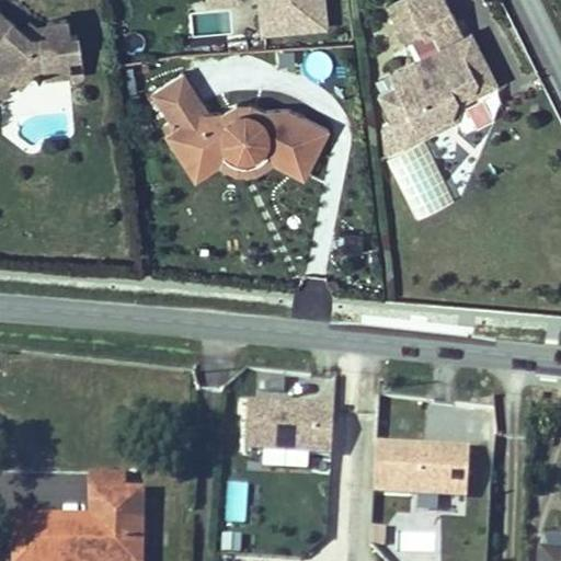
[(323,0),(204,0),(205,3),(239,0),(256,0),(259,25),(325,20),(323,0)]
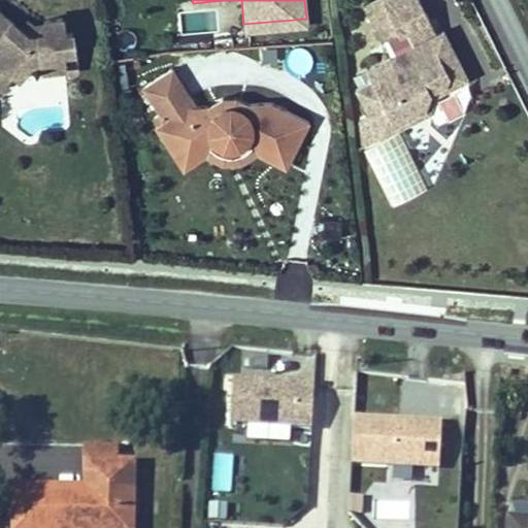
[(416,0),(370,0),(362,4),(381,39),(399,29),(407,45),(362,69),(368,80),(353,89),(366,116),(373,130),(420,106),(427,88),(442,80),(446,69),(460,63),(441,28),(432,33),(416,0)]
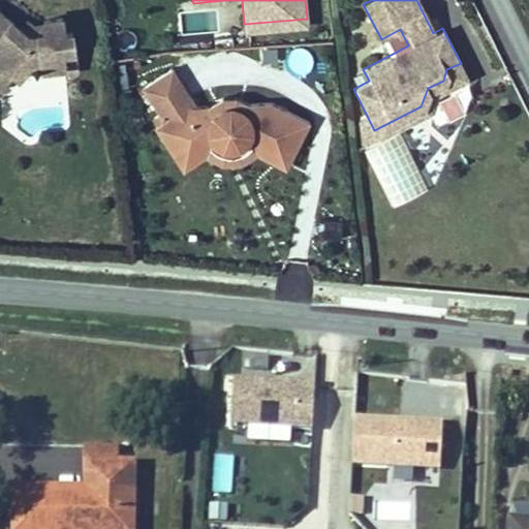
[(69,25),(67,10),(49,12),(49,18),(50,25),(34,27),(26,21),(18,13),(4,3),(0,7),(0,59),(7,58),(16,65),(24,71),(37,55),(47,54),(48,62),(69,59),(69,55),(81,53),(76,24),(69,25)]
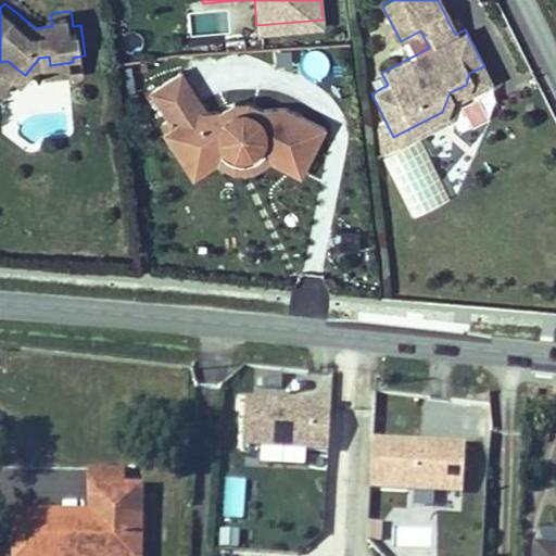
[(41,20),(34,13),(27,22),(36,28),(52,26),(51,19),(41,20)]
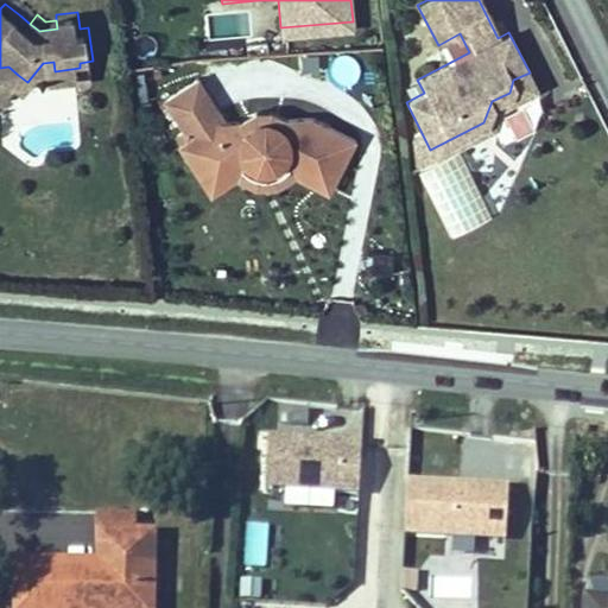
[(8,67),(0,68),(0,92),(5,92),(18,75),(8,67)]
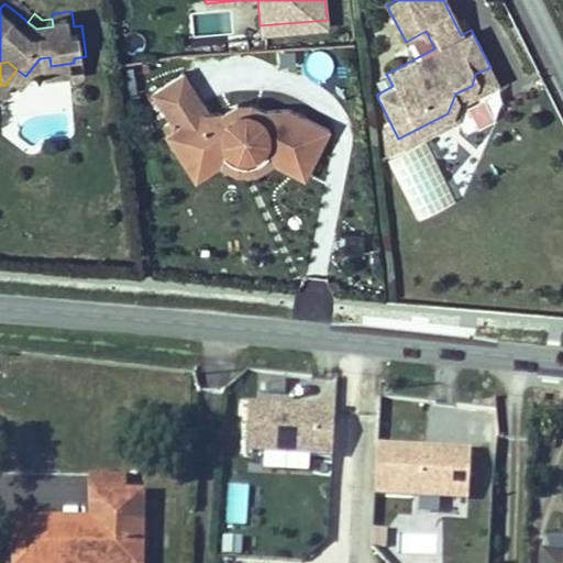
[(490,67),(475,74),(472,86),(455,94),(448,113),(398,139),(403,145),(454,120),(462,100),(498,81),(490,67)]
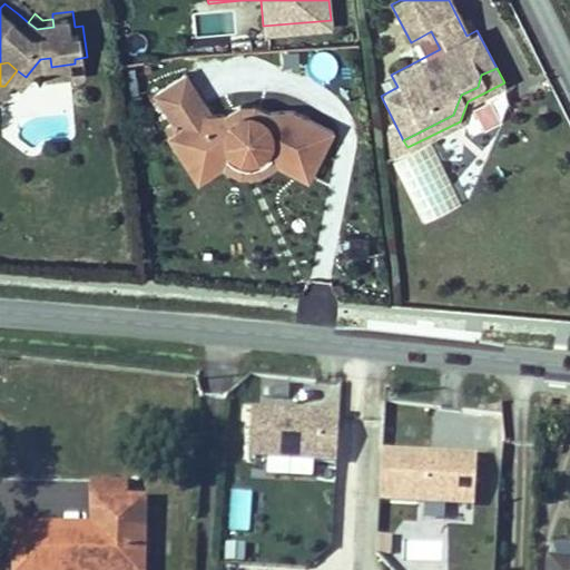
[(208,110),(185,76),(155,96),(176,129),(165,137),(190,176),(226,153),(231,157),(235,160),(241,161),(246,161),(252,160),(257,158),(262,155),(266,150),(311,173),(331,131),(288,110),(267,111),(267,118),(222,120),(222,115),(208,115),(208,110)]
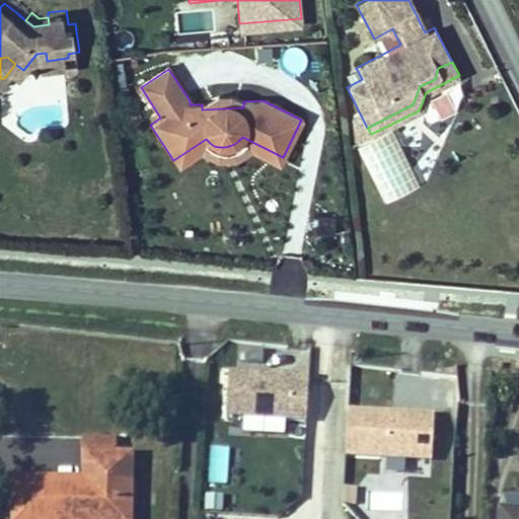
[(214,96),(202,104),(202,109),(243,107),(243,101),(229,95),(214,96)]
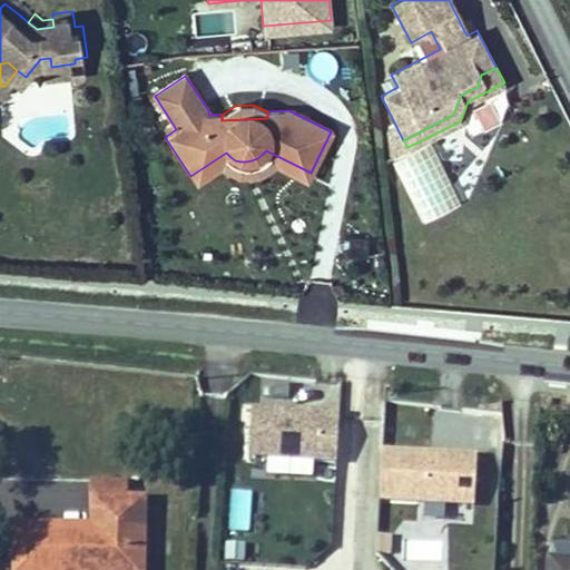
[(403,140),(395,125),(383,130),(387,158),(408,147),(403,140)]
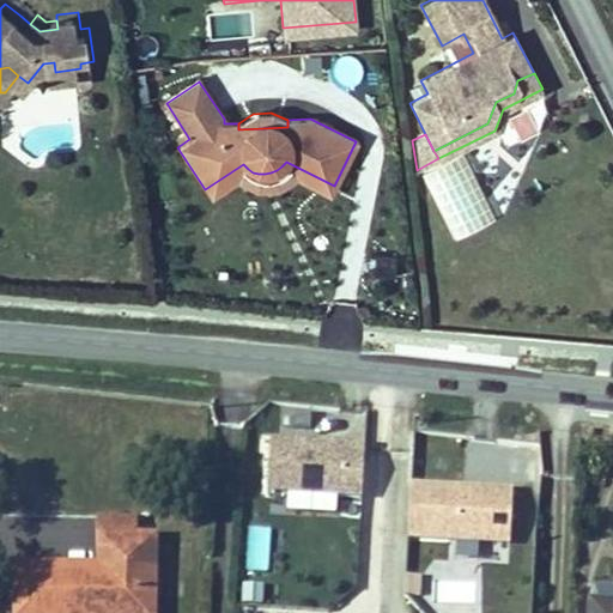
[(243,164),(205,189),(210,198),(236,180),(241,183),(249,187),(255,189),(261,190),(268,189),(275,188),(281,187),(287,183),(293,177),(328,195),(334,186),(286,162),(281,167),(277,170),(271,173),(265,174),(259,174),(253,173),(248,169),(243,164)]
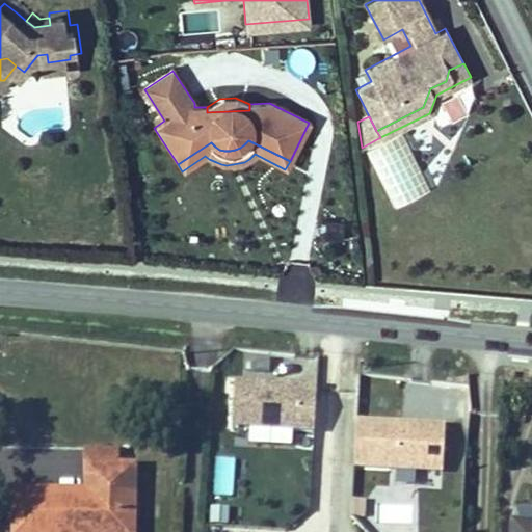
[(308,386),(231,379),(228,421),(303,427),(308,386)]
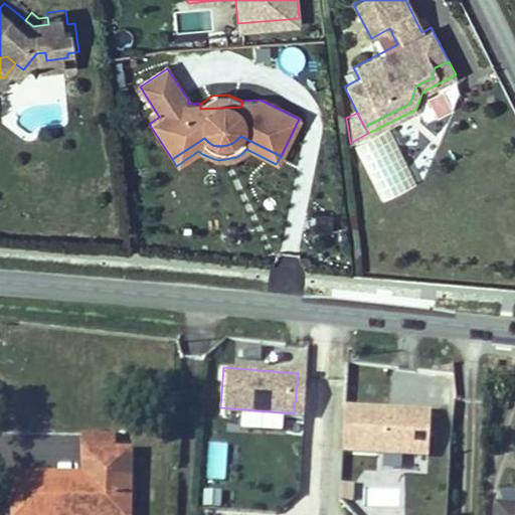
[(433,407),(348,402),(345,443),(431,449),(433,407)]
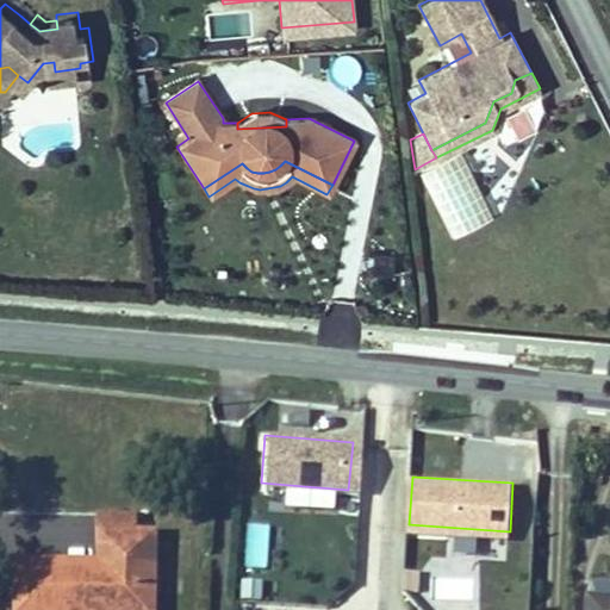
[(118,527),(132,527),(134,506),(99,505),(95,555),(97,562),(116,562),(118,527)]
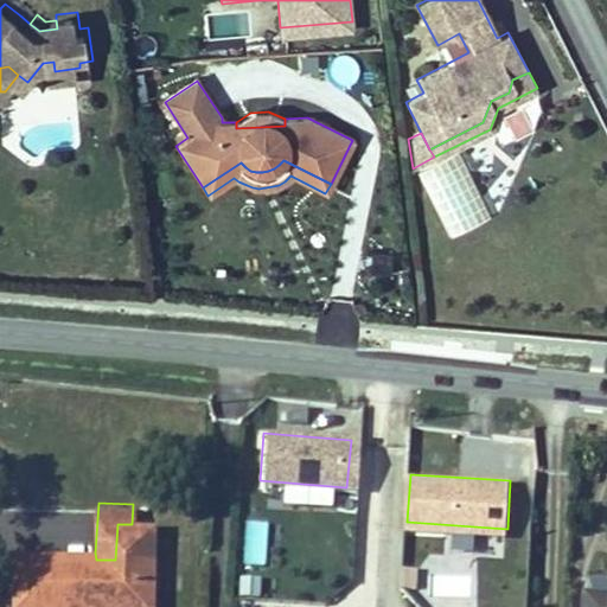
[(152,606),(155,524),(132,524),(117,524),(115,560),(96,560),(95,553),(17,550),(14,606),(42,606),(152,606)]
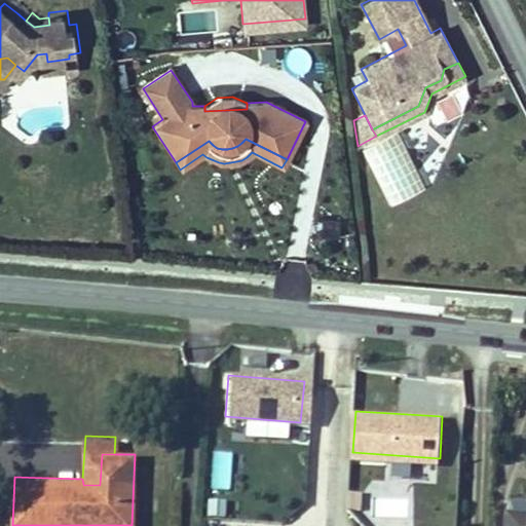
[(361,509),(361,492),(348,492),(347,509),(361,509)]
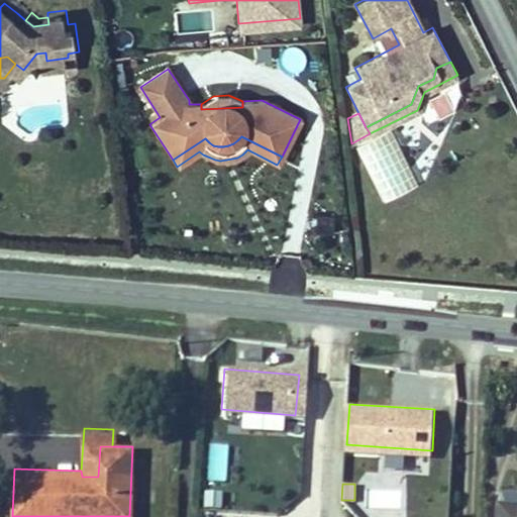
[(222,493),(205,492),(204,508),(221,509),(222,493)]
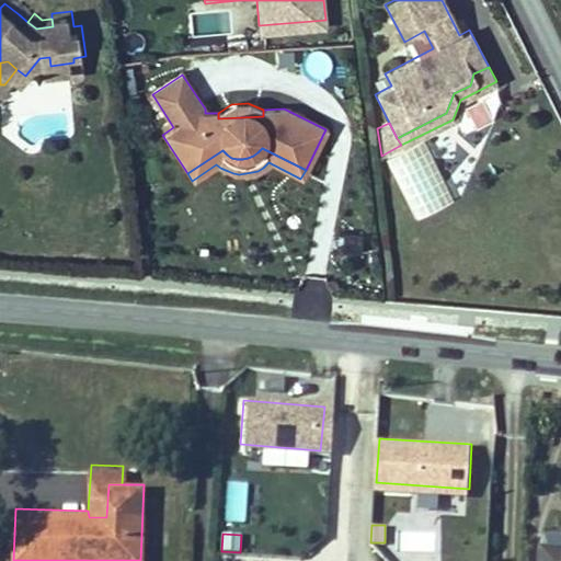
[(560,560),(560,536),(542,536),(540,560),(560,560)]
